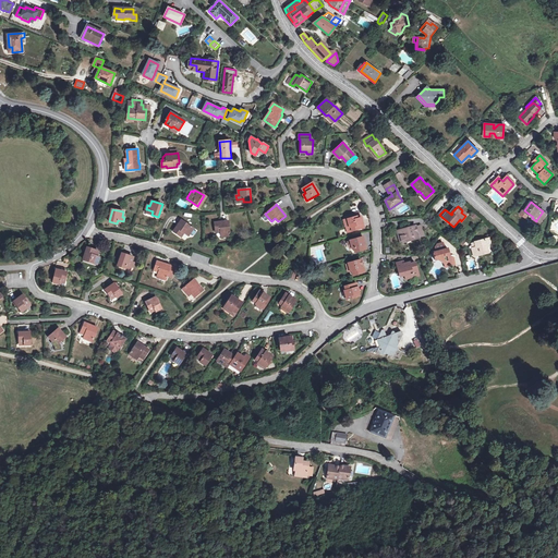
[(543,211),(536,220),(541,223),(547,215),(543,211)]
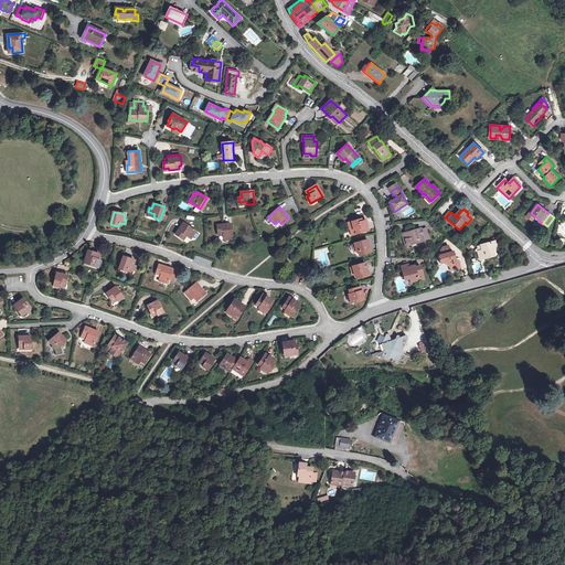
[(355,234),(358,234),(369,231),(365,217),(352,222),(355,234)]
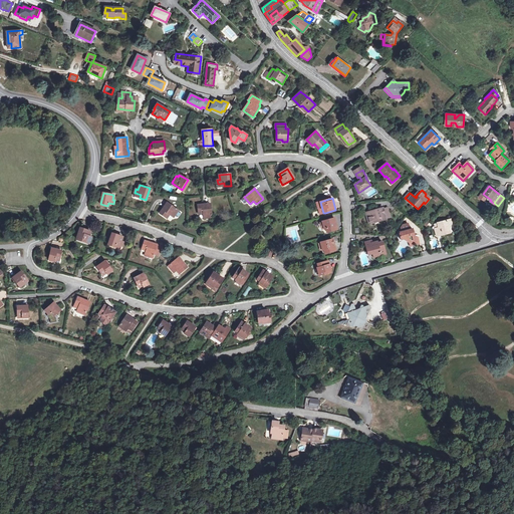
[(167,218),(170,214),(174,217),(175,216),(178,211),(179,210),(168,202),(160,213),(167,218)]
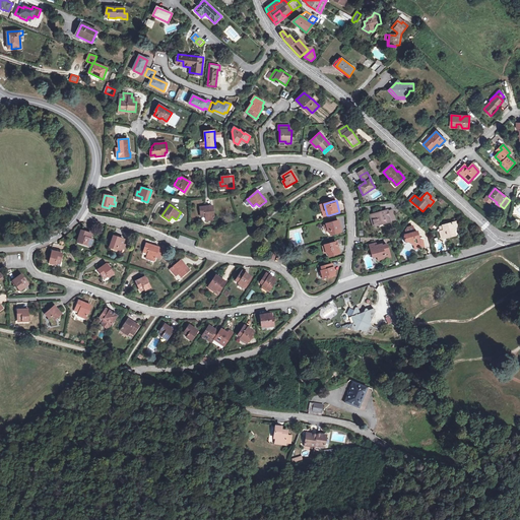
[(201,217),(205,216),(206,221),(214,220),(213,207),(200,208),(201,217)]
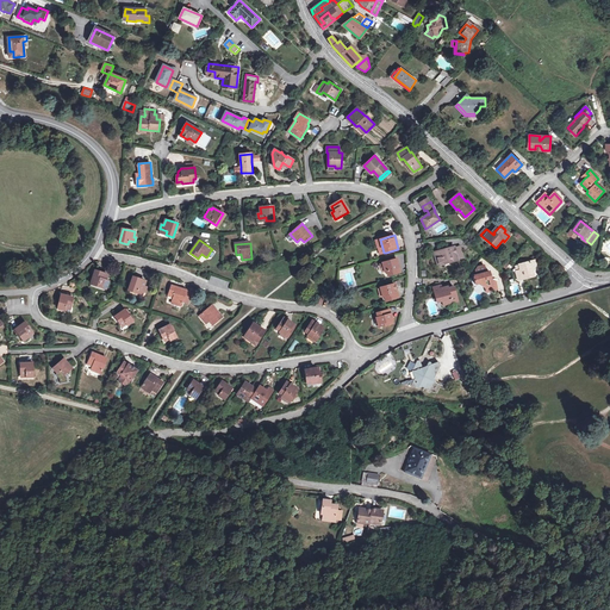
[(437,263),(448,261),(449,263),(458,261),(458,260),(464,259),(460,247),(455,248),(454,247),(435,251),(437,263)]
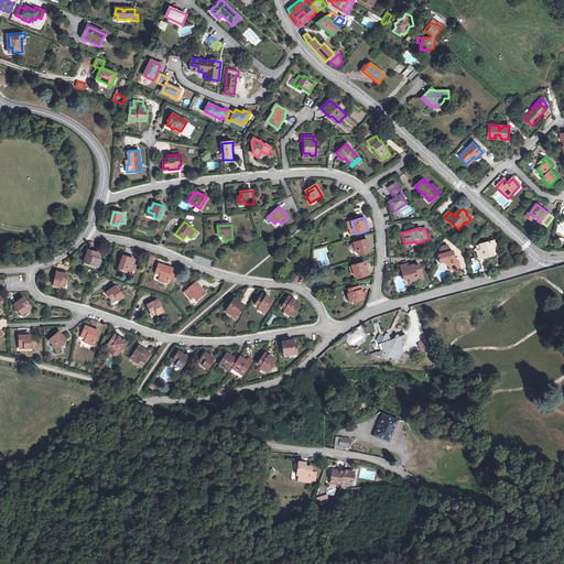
[(356,251),(358,251),(359,256),(370,252),(367,239),(354,242),(354,245),(356,250),(356,251)]
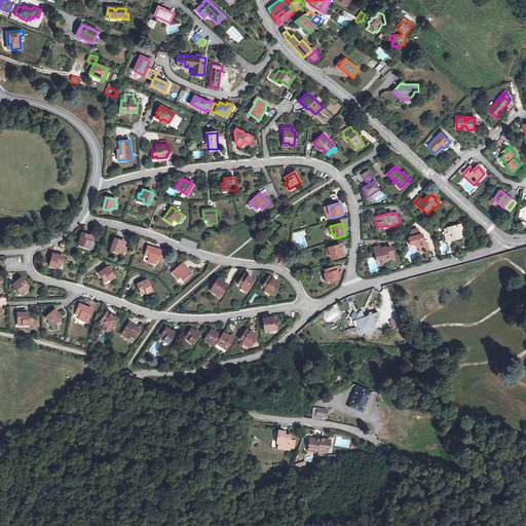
[(446,235),(448,241),(460,238),(459,234),(462,229),(461,224),(448,228),(448,229),(450,233),(446,235)]
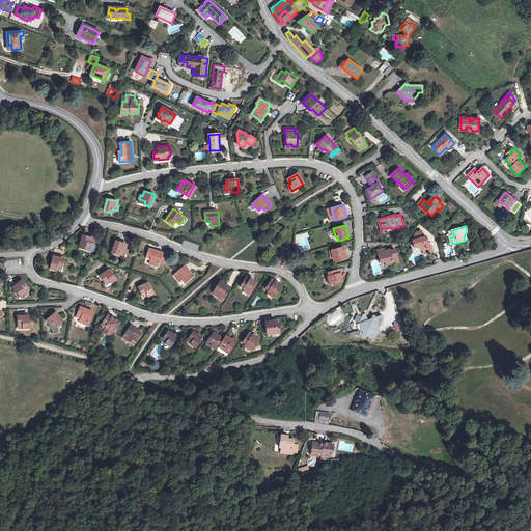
[(414,247),(418,246),(422,249),(423,254),(434,251),(431,246),(429,246),(426,236),(423,236),(422,230),(416,232),(414,235),(415,240),(412,240),(414,247)]
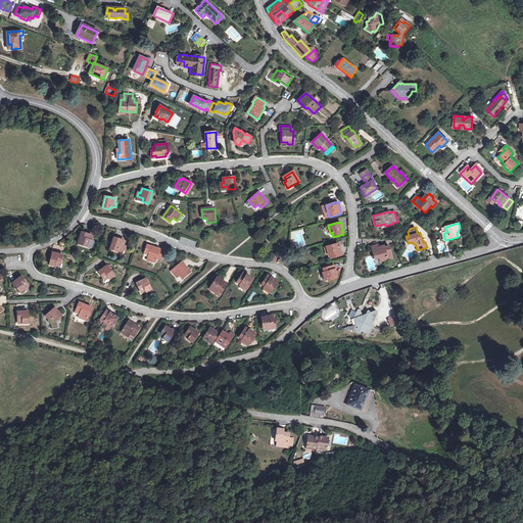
[(91,247),(93,241),(91,240),(92,236),(82,232),(78,243),(91,247)]
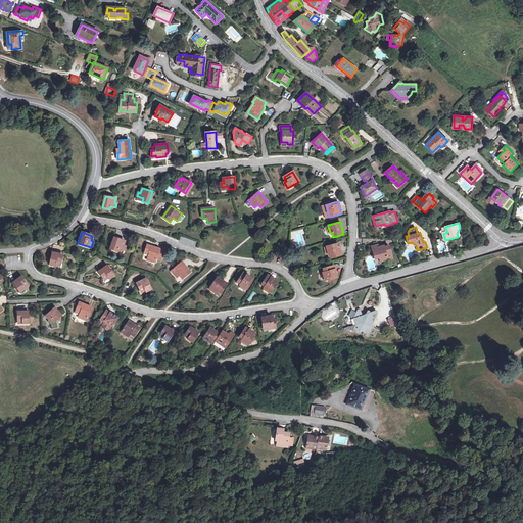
[(116,251),(117,248),(123,249),(124,250),(126,246),(123,245),(125,241),(114,237),(113,238),(112,242),(110,249),(116,251)]
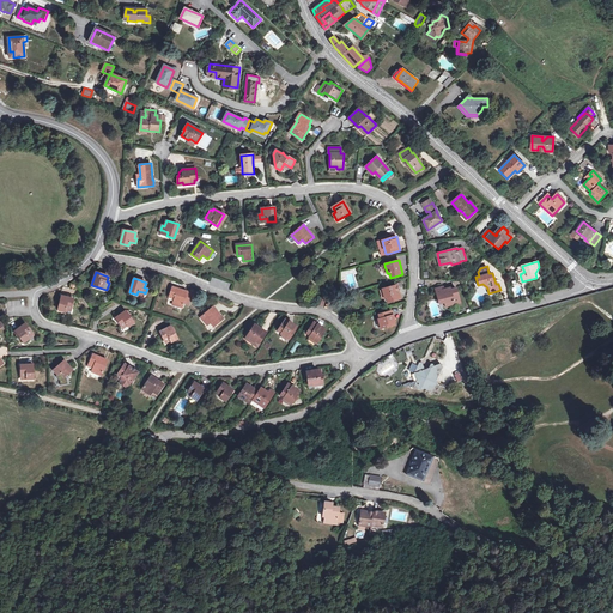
[(386,299),(387,298),(388,302),(400,298),(396,285),(383,290),(383,291),(386,297),(386,299)]
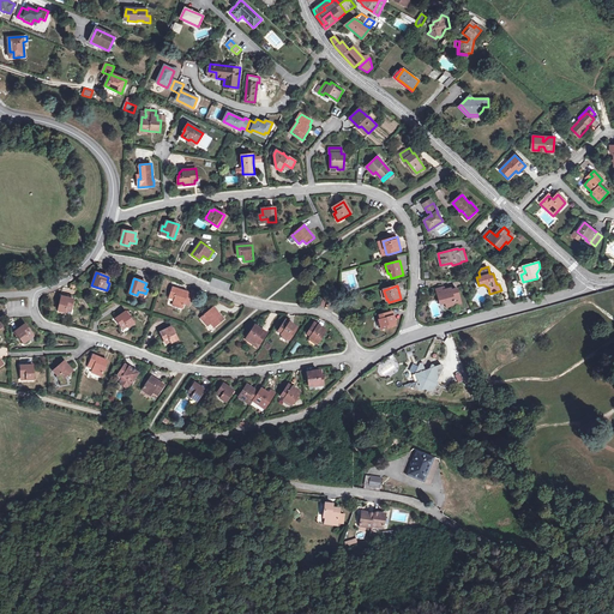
[(169,298),(175,300),(173,305),(182,308),(185,304),(185,301),(190,302),(193,294),(173,288),(169,298)]
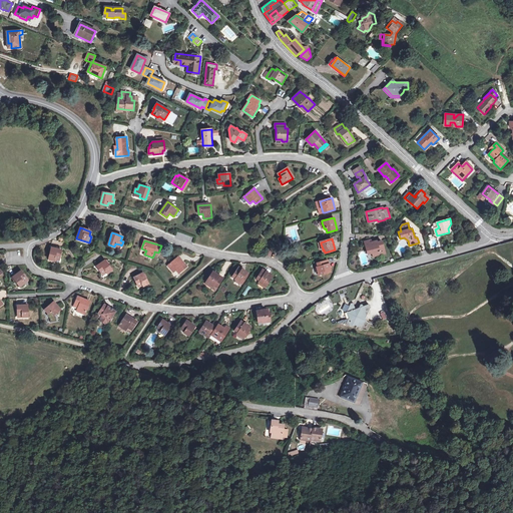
[(364,241),(368,251),(371,250),(372,253),(373,258),(380,255),(386,253),(382,241),(377,242),(376,240),(369,243),(369,240),(364,241)]
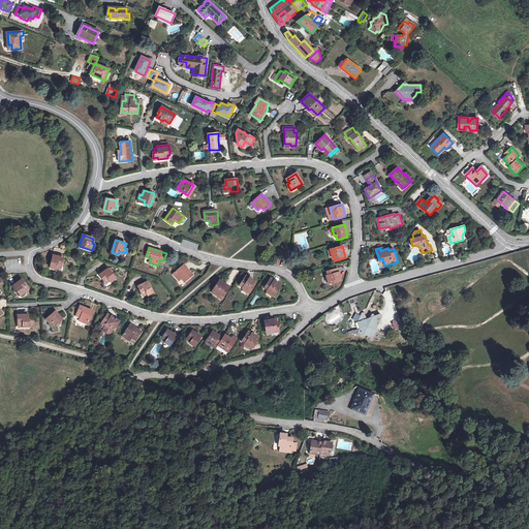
[(50,268),(56,269),(57,266),(62,267),(64,258),(53,255),(50,268)]
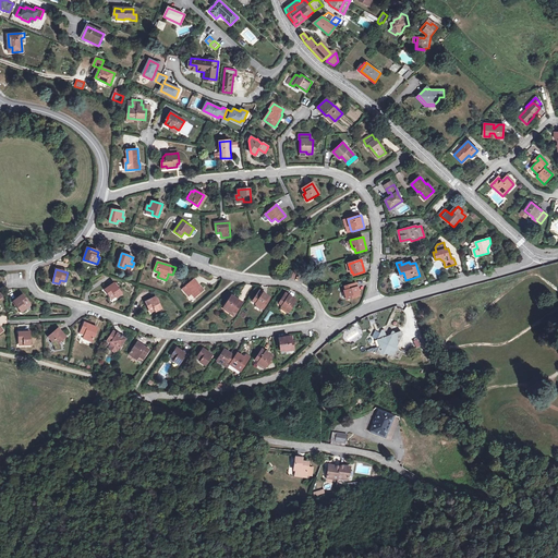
[(182,286),(184,288),(193,280),(192,278),(182,286)]
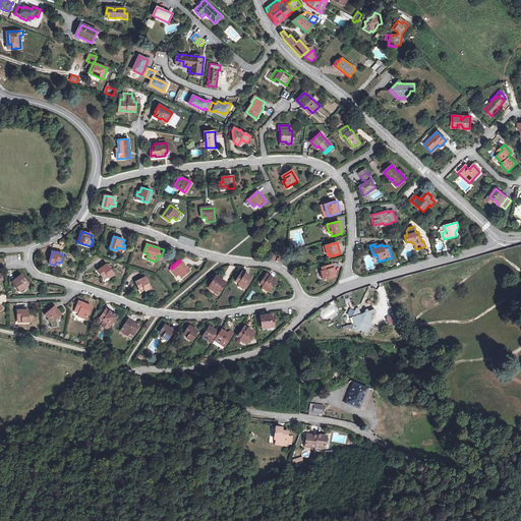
[(177,277),(180,274),(183,277),(189,271),(181,261),(180,262),(172,269),(171,270),(177,277)]
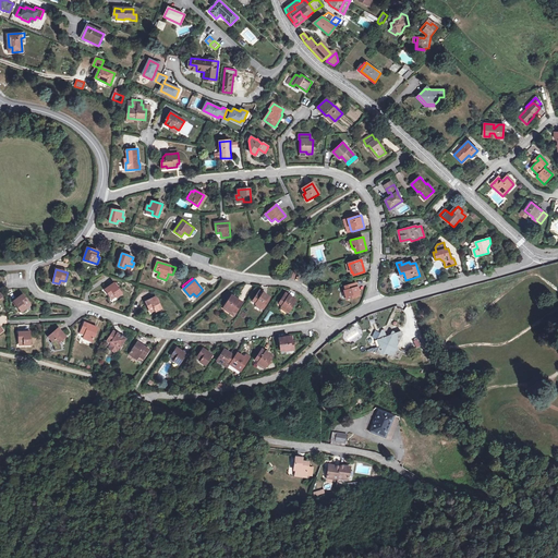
[(110,298),(114,294),(117,298),(121,293),(114,283),(105,290),(110,298)]
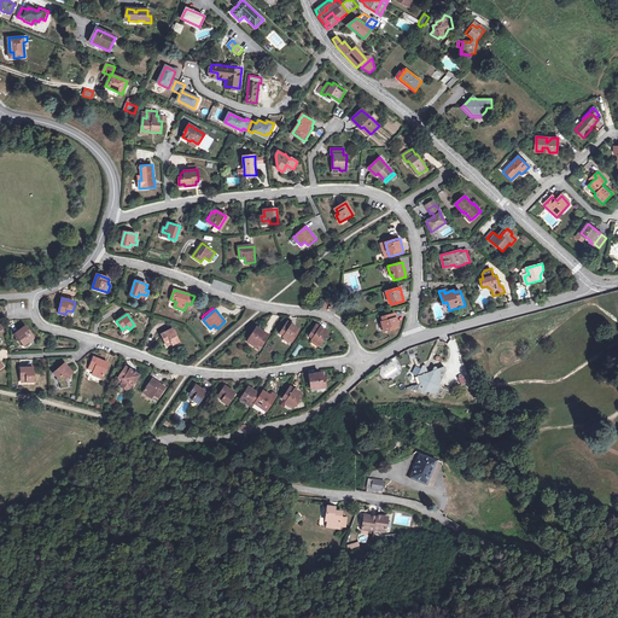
[(384,321),(382,322),(382,324),(384,331),(384,332),(398,328),(395,314),(383,318),(384,321)]
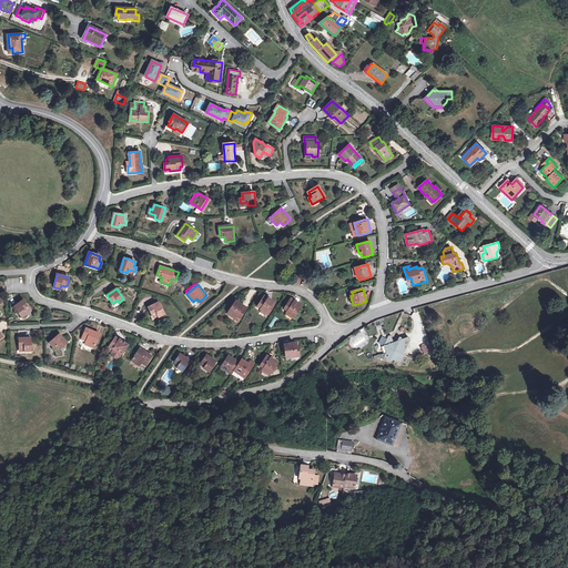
[(261,308),(260,310),(261,310),(266,314),(267,314),(275,304),(264,296),(257,306),(261,308)]
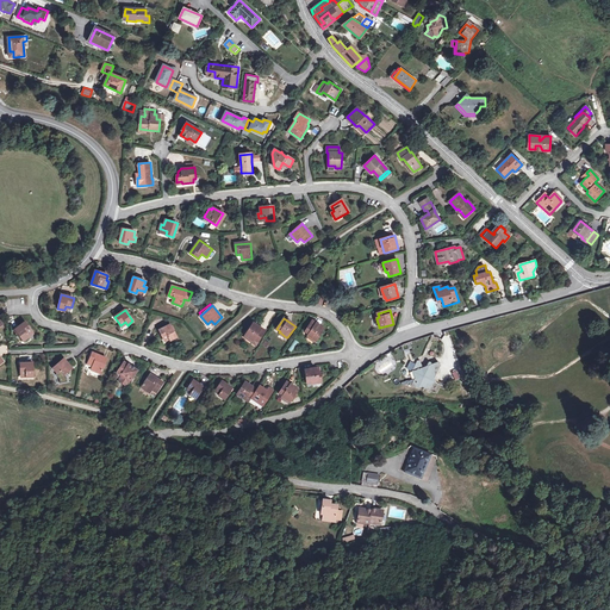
[(309,334),(309,335),(310,336),(315,340),(316,341),(324,329),(312,321),(305,331),(309,334)]
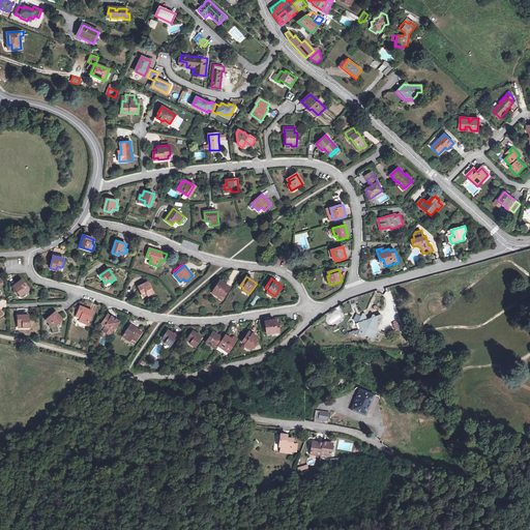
[(21,296),(25,293),(23,290),(27,287),(22,280),(13,287),(21,296)]
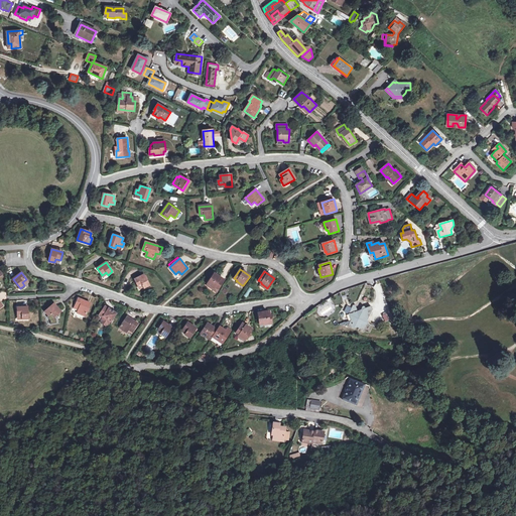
[(139,287),(143,285),(144,288),(149,285),(144,274),(135,279),(139,287)]
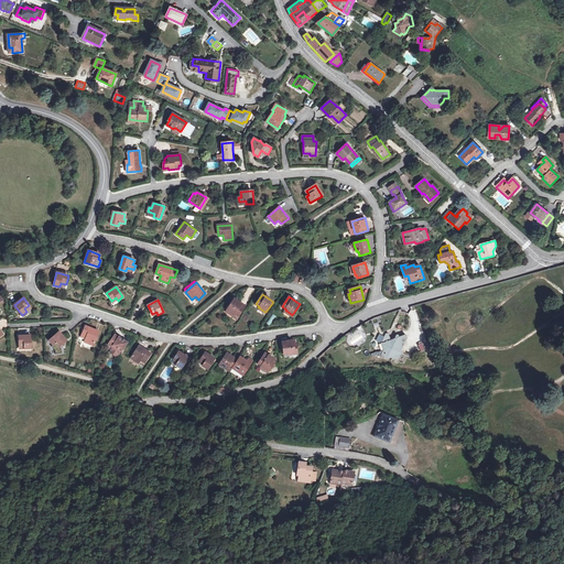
[(235,315),(236,314),(238,316),(245,306),(235,300),(227,310),(228,311),(234,315),(235,315)]
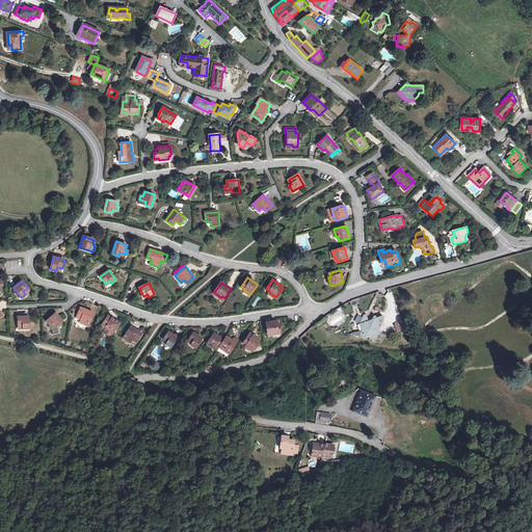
[(81,317),(79,322),(87,326),(94,313),(81,308),(77,316),(81,317)]
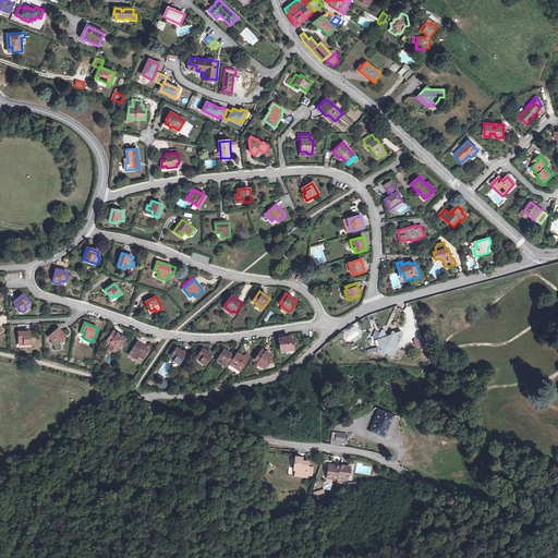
[(53,346),(55,351),(61,350),(60,346),(59,343),(65,338),(59,328),(49,337),(52,341),(51,342),(53,346)]
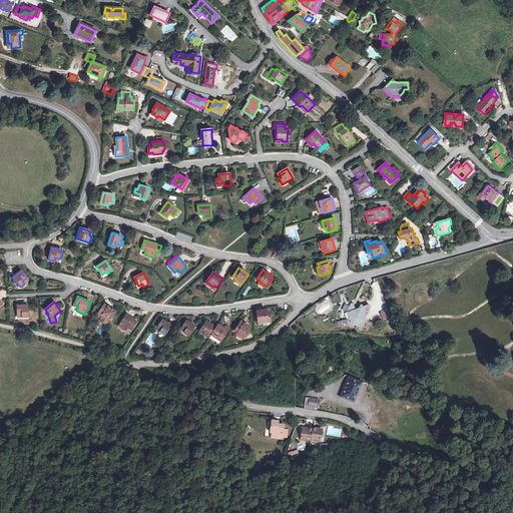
[(353,303),(351,304),(346,313),(348,319),(346,325),(352,327),(355,327),(363,330),(366,322),(365,319),(370,308),(369,305),(363,307),(363,305),(361,305),(359,308),(355,309),(353,303)]
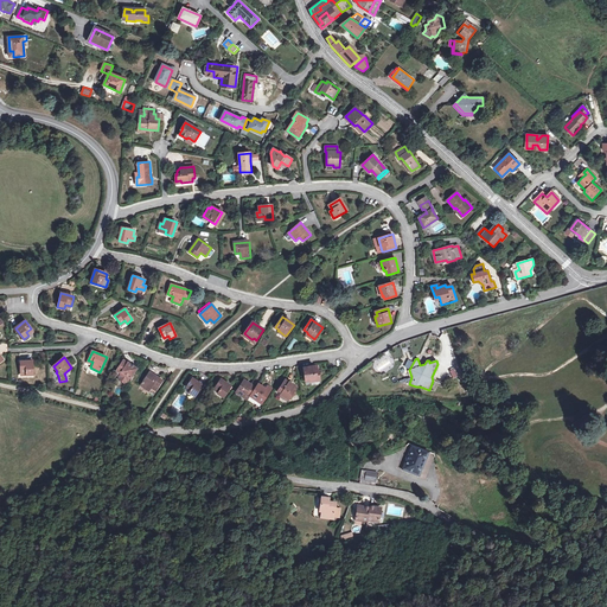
[(127,383),(128,382),(136,369),(123,360),(119,369),(122,371),(119,377),(121,378),(126,382),(127,383)]
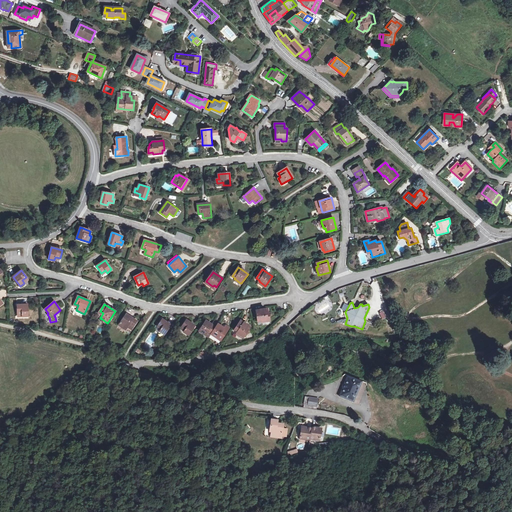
[(17,314),(22,313),(22,316),(28,315),(27,305),(17,305),(17,314)]
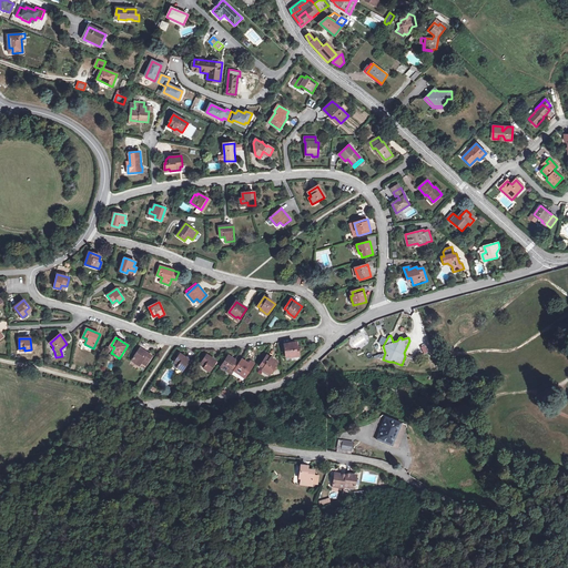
[(286,356),(290,355),(290,357),(291,357),(297,356),(300,356),(297,343),(284,345),(286,356)]
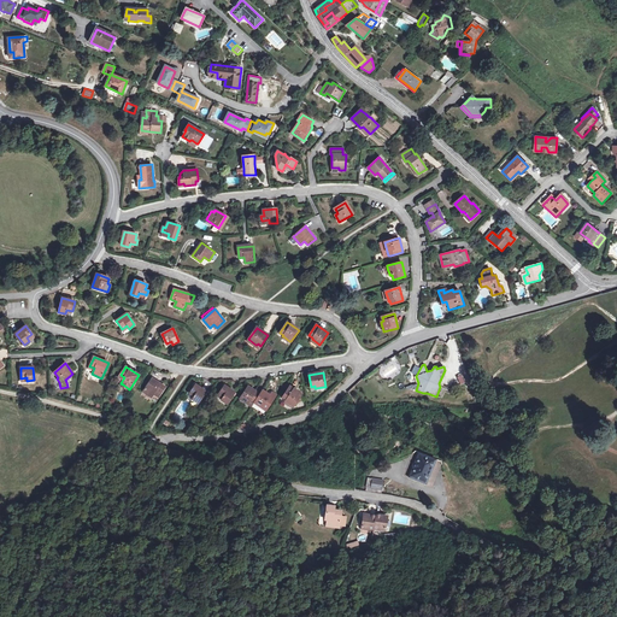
[(152,398),(154,393),(159,395),(165,387),(152,378),(151,382),(148,385),(144,392),(152,398)]
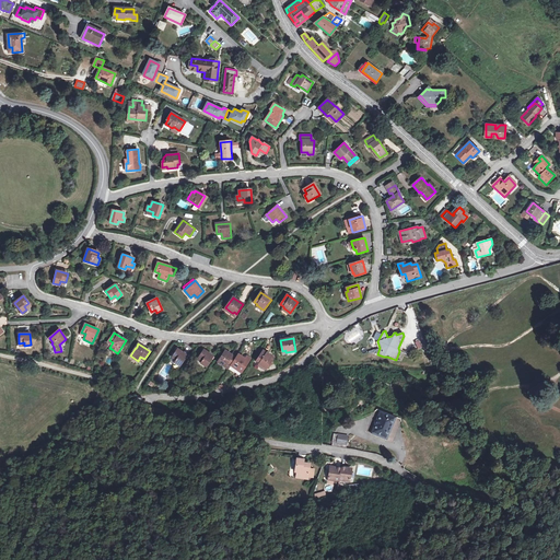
[(177,364),(185,353),(178,349),(173,357),(173,358),(176,360),(175,362),(177,364)]
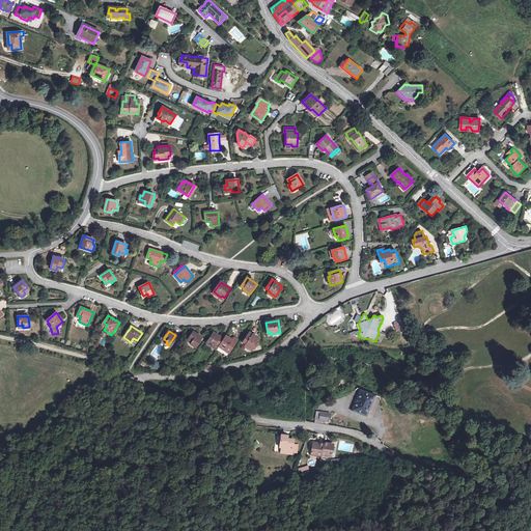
[(192,342),(190,344),(195,348),(200,340),(201,339),(202,338),(193,332),(188,339),(192,342)]
